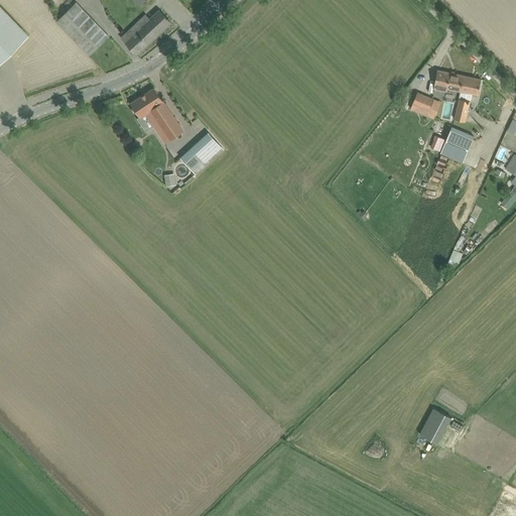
[(56,20),(83,47),(90,54),(110,35),(103,28),(77,1),(56,20)]
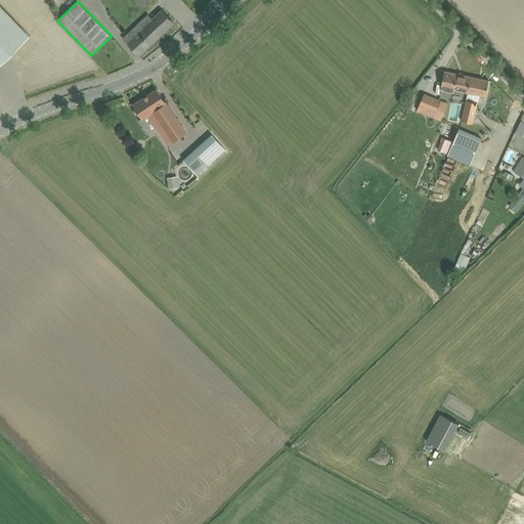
[(0,6),(0,62),(28,36),(0,6)]
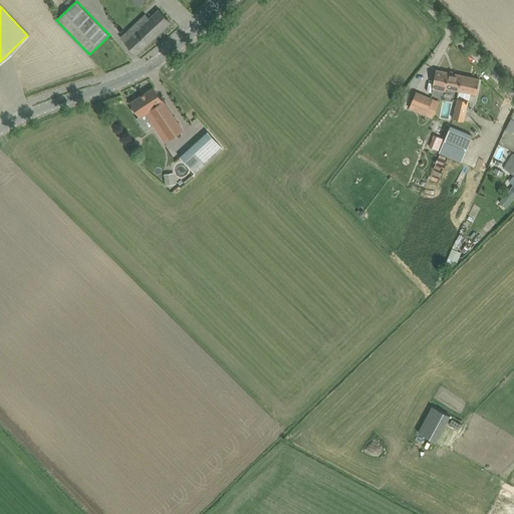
[(121,37),(130,46),(137,53),(170,22),(159,10),(150,19),(146,15),(121,37)]
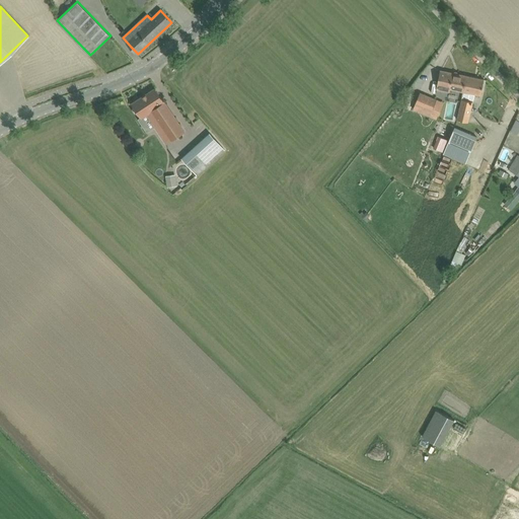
[(452,90),(465,92),(468,76),(440,70),(436,89),(452,92),(452,90)]
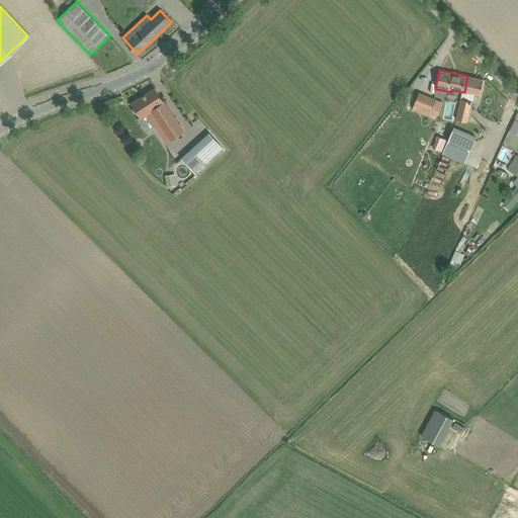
[(467,76),(464,92),(480,95),(484,79),(467,76)]
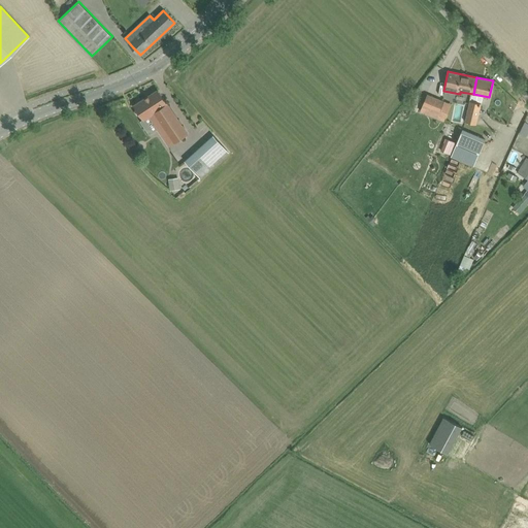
[(143,119),(149,116),(169,145),(187,133),(158,90),(135,105),(143,119)]
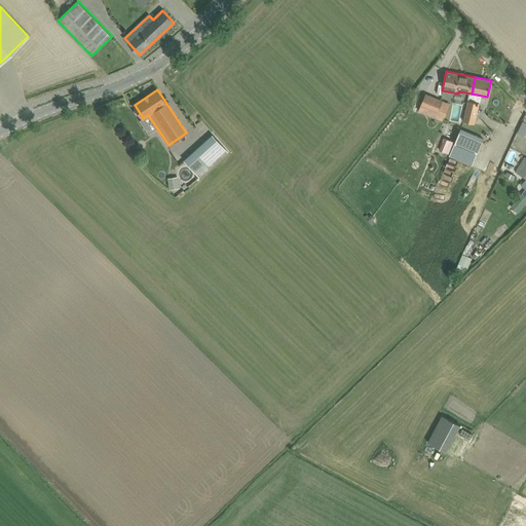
[(420,106),(438,113),(443,102),(425,95),(420,106)]
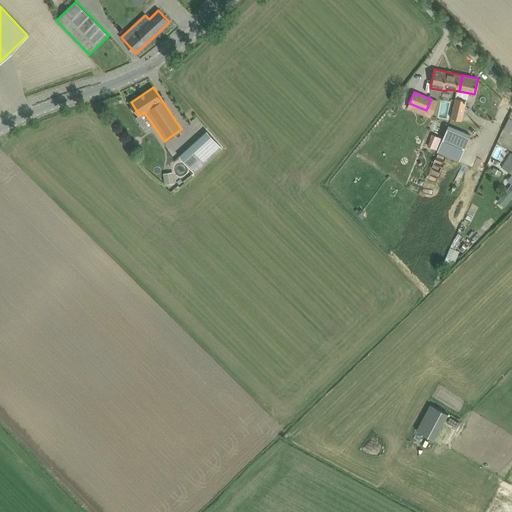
[(467,100),(456,98),(451,118),(461,121),(467,100)]
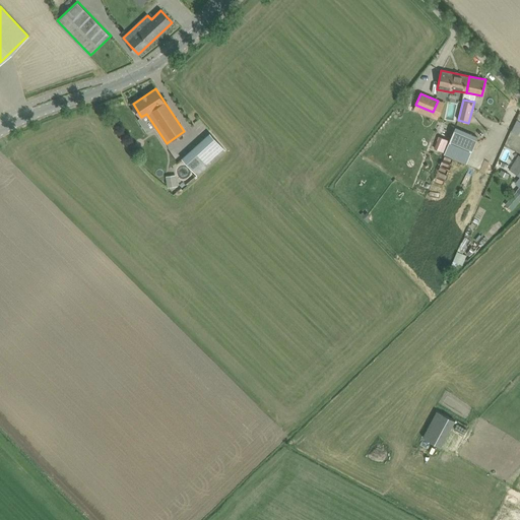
[(455,127),(449,143),(471,153),(478,137),(455,127)]
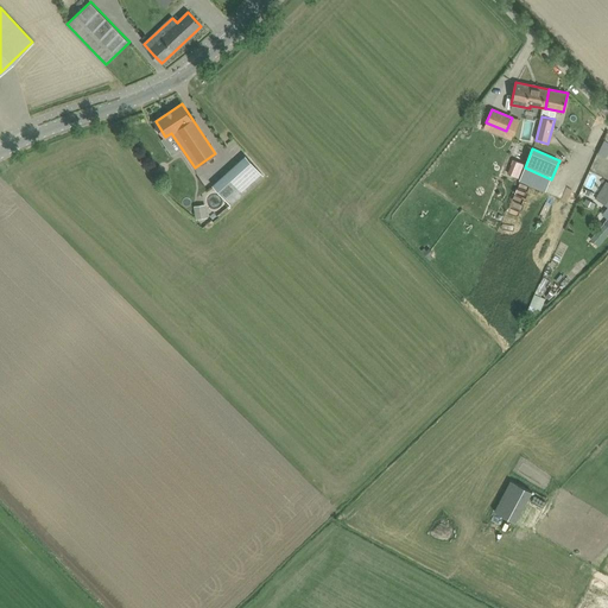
[(229,201),(260,172),(246,156),(214,184),(229,201)]
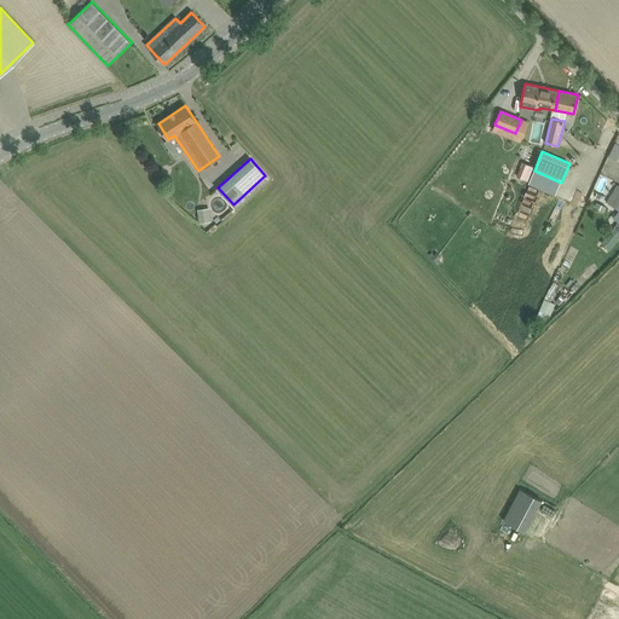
[(524,163),(518,177),(528,181),(533,167),(524,163)]
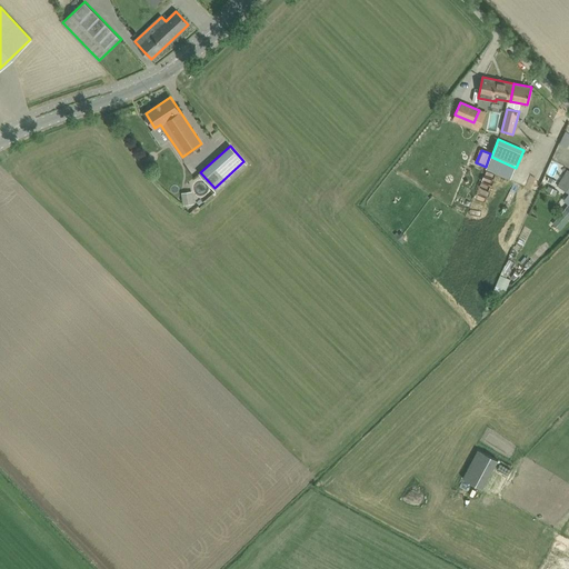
[(560,221),(557,227),(560,230),(568,219),(568,180),(563,190),(568,192),(568,205),(557,219),(560,221)]
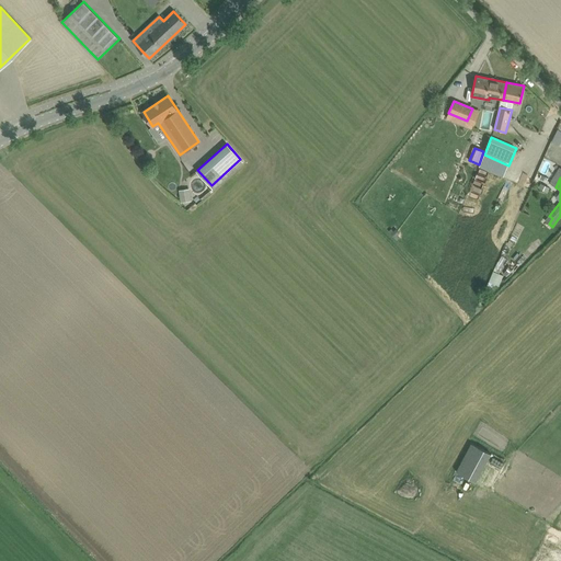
[(181,203),(192,201),(190,189),(180,190),(181,203)]
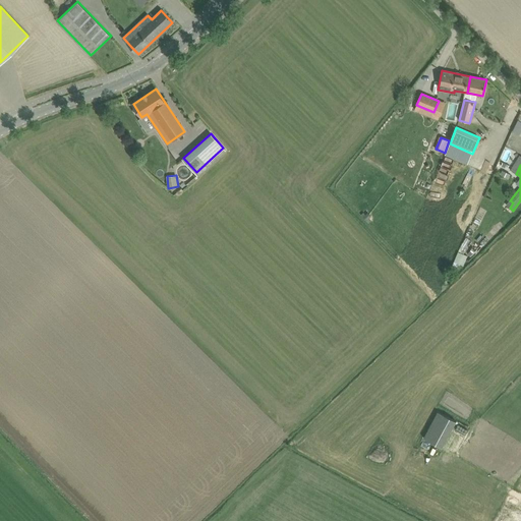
[(459,250),(452,266),(457,268),(460,264),(463,265),(468,254),(459,250)]
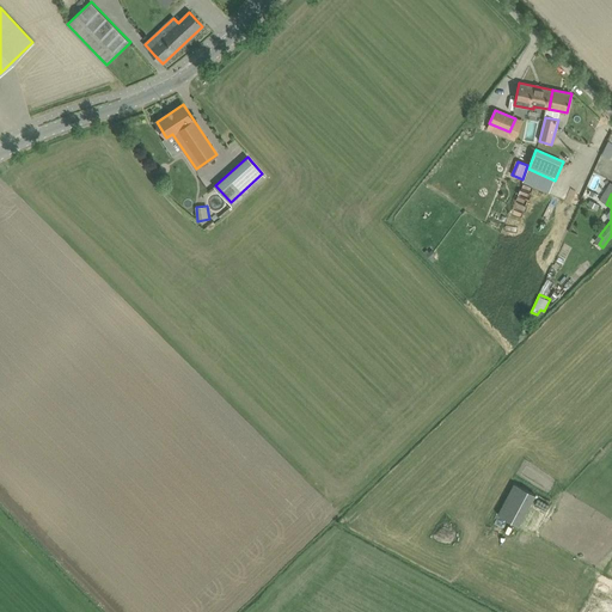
[(514,484),(499,514),(519,526),(536,495),(514,484)]
